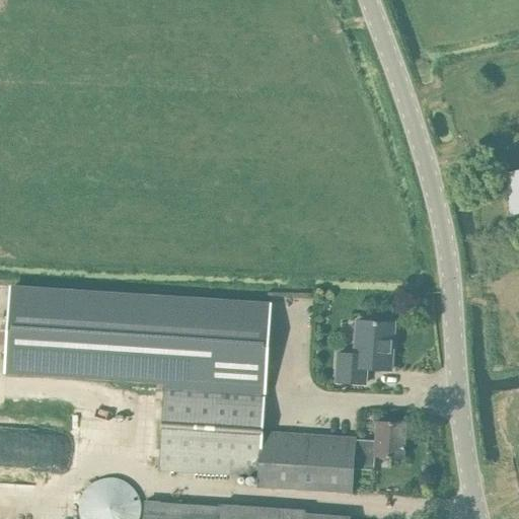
[(518,168),(500,174),(511,216),(518,213),(518,168)]
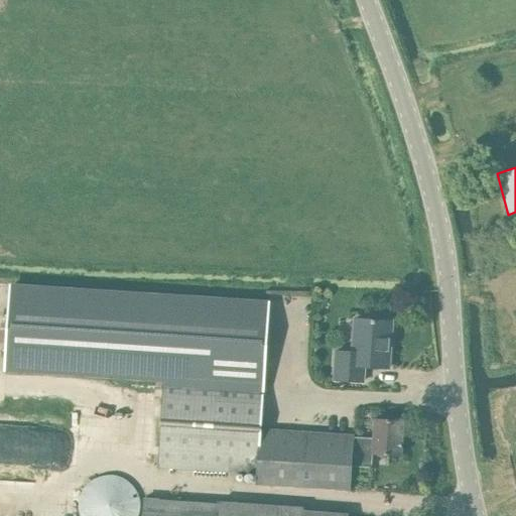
[(163,378),(264,384),(269,303),(11,287),(6,368),(163,378)]
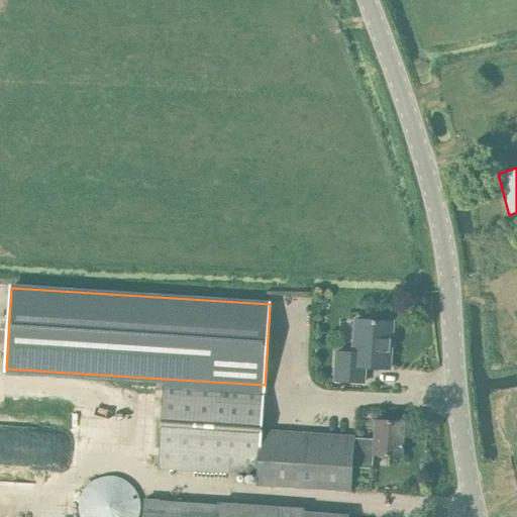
[(356,318),(354,352),(338,350),(336,380),(365,382),(366,367),(390,368),(394,321),(356,318)]
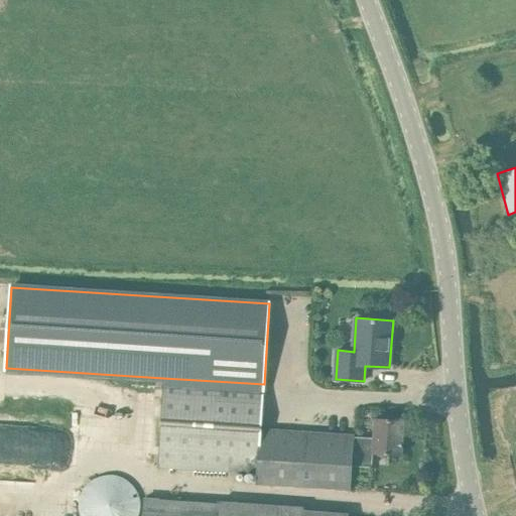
[(261,427),(264,384),(163,378),(157,467),(255,474),(254,484),(351,491),(352,465),(372,467),(373,454),(401,456),(404,419),(374,417),(373,436),(354,435),(354,434),(261,427)]
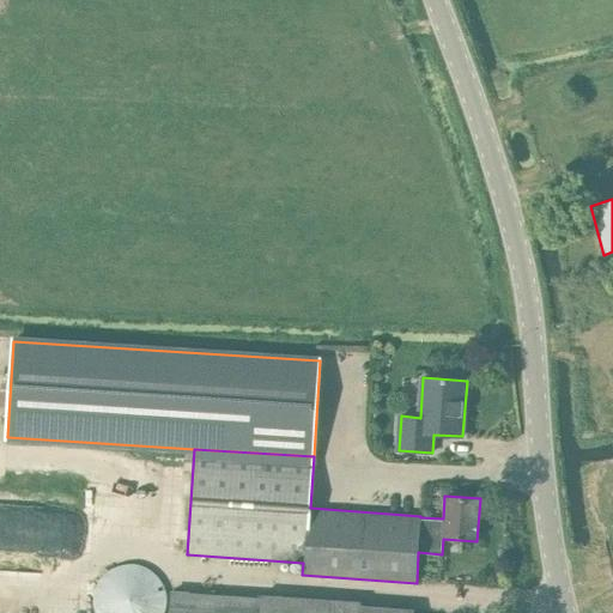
[(13,514),(13,548),(101,550),(101,515),(13,514)]
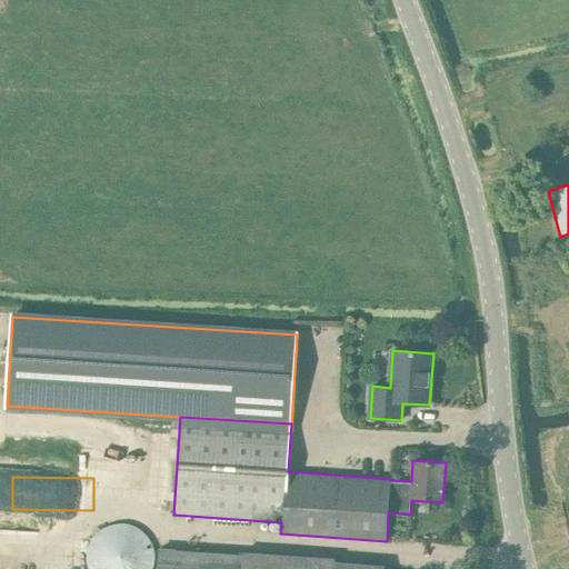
[(126,525),(120,525),(115,525),(109,526),(103,529),(98,532),(95,536),(91,541),(88,547),(87,552),(87,558),(87,563),(88,568),(151,568),(153,563),(153,558),(153,552),(152,547),(149,541),(146,536),(142,532),(137,529),(131,526),(126,525)]
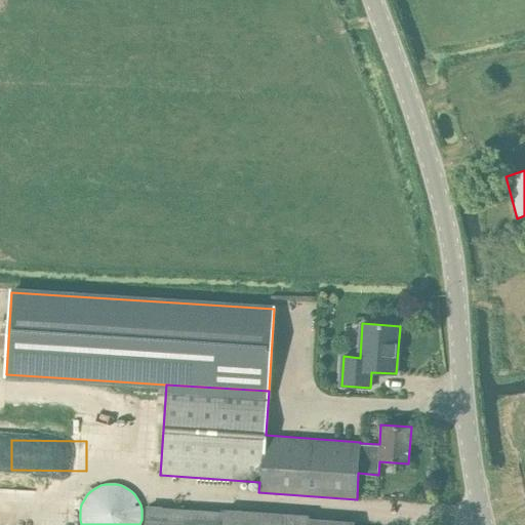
[(367,524),(309,522),(309,515),(224,509),(224,512),(146,507),(145,524),(367,524)]
